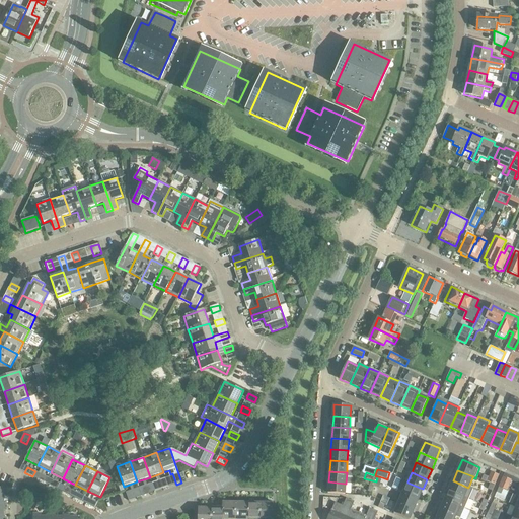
[(487,482),(495,485),(499,475),(492,472),(487,482)]
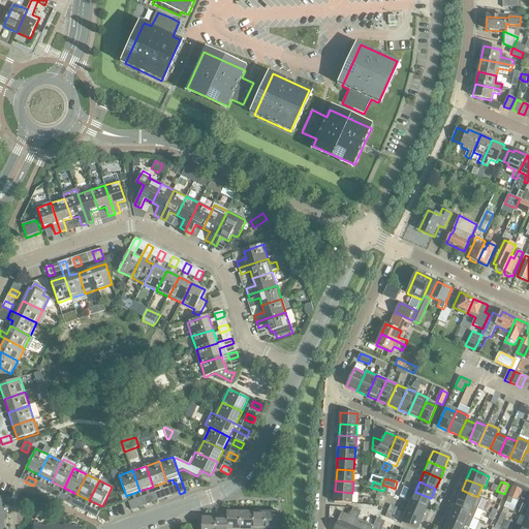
[(40,483),(37,488),(47,492),(49,487),(40,483)]
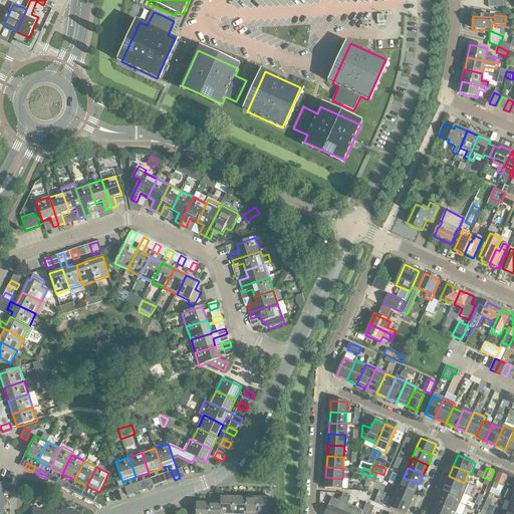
[(494,482),(502,486),(506,476),(499,473),(494,482)]
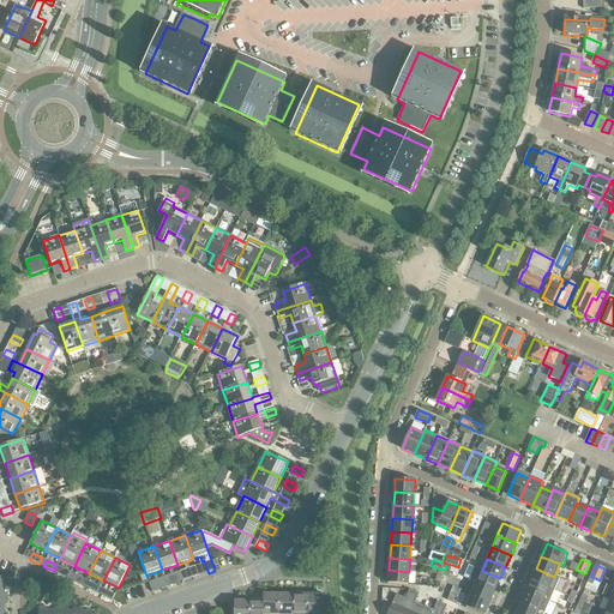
[(190,569),(193,578),(199,576),(196,566),(190,569)]
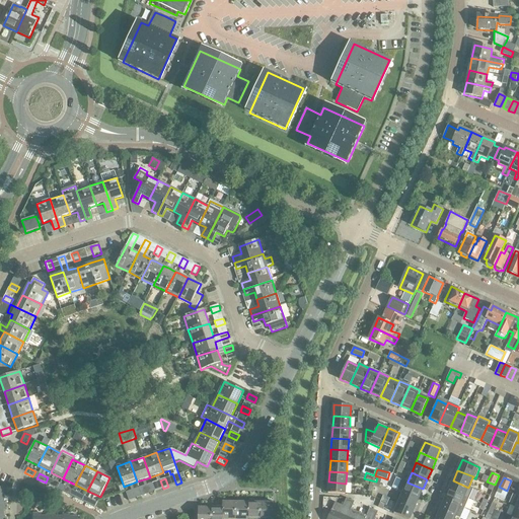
[(52,479),(50,485),(58,490),(60,484),(52,479)]
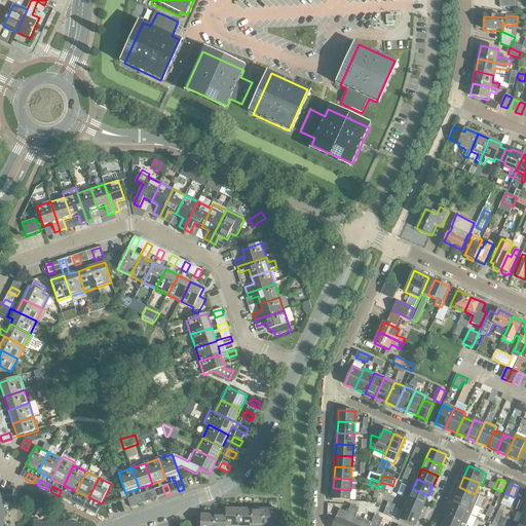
[(404,497),(409,499),(424,505),(428,495),(413,489),(413,488),(409,486),(404,497)]
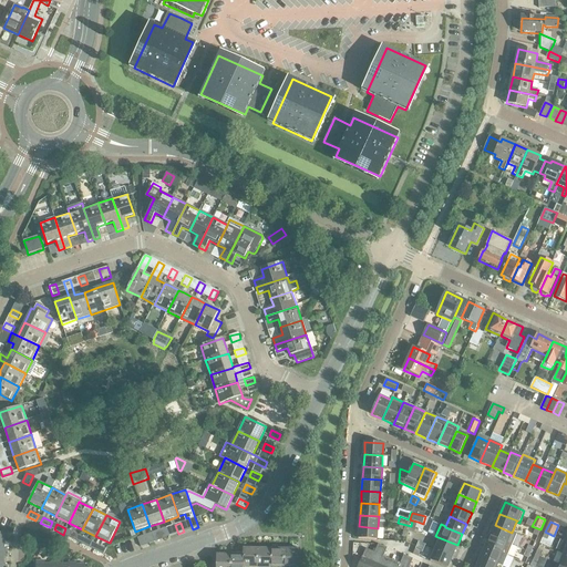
[(495,525),(491,535),(512,545),(516,535),(512,533),(495,525)]
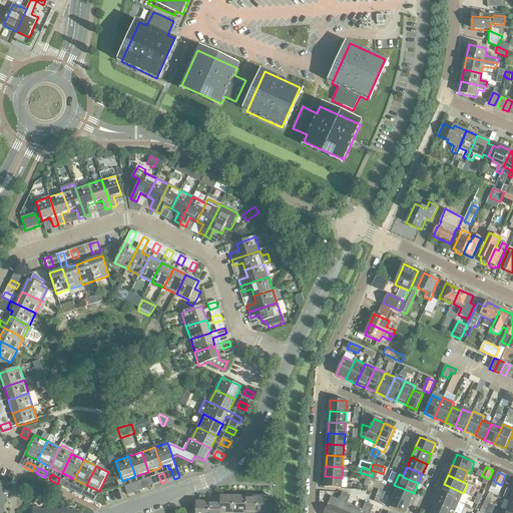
[(342,478),(325,476),(325,488),(341,489),(342,478)]
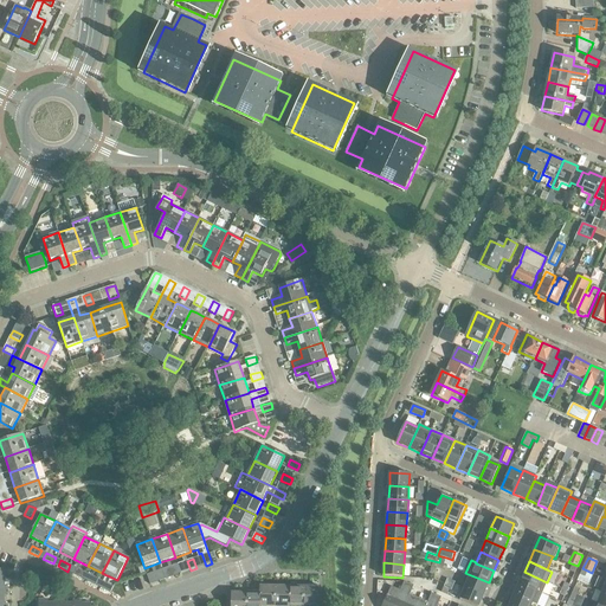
[(172,566),(175,577),(181,574),(178,563),(172,566)]
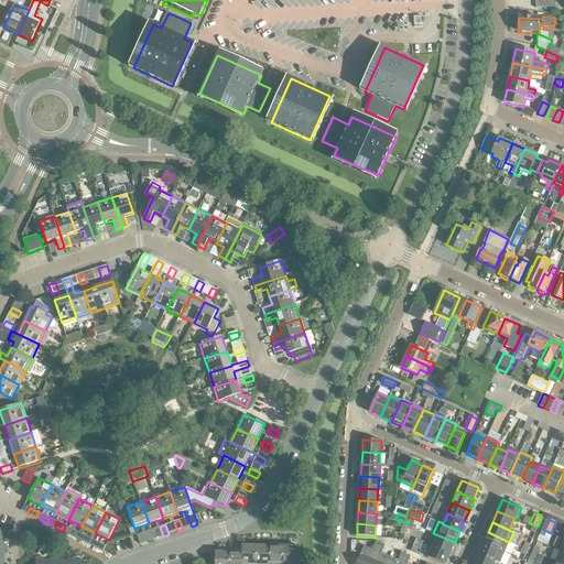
[(71,528),(67,534),(76,539),(79,532),(71,528)]
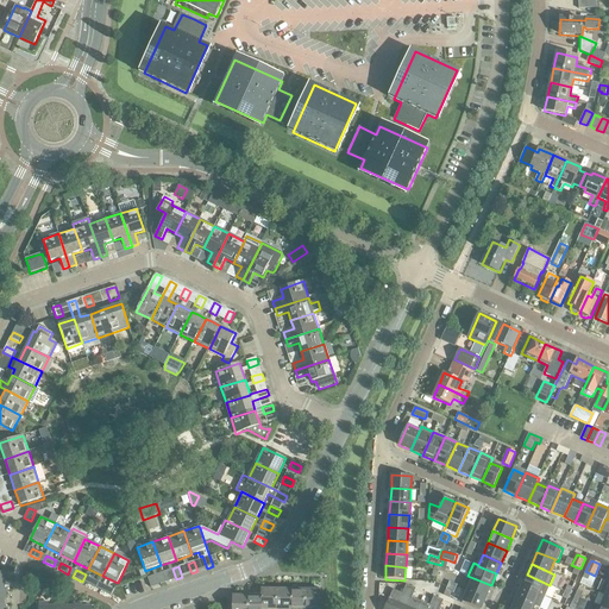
[(157,575),(161,584),(167,583),(163,572),(157,575)]
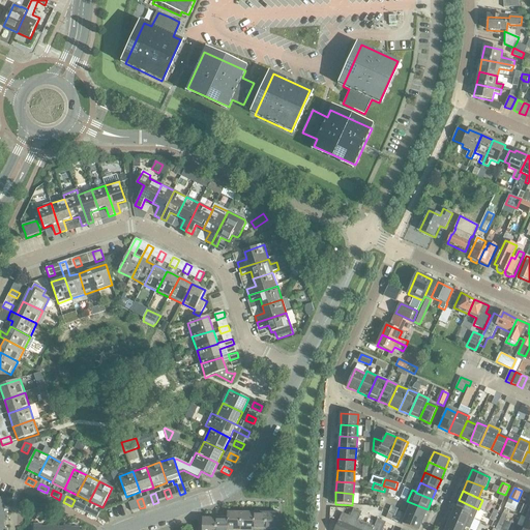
[(459,500),(453,510),(470,518),(469,519),(474,521),(478,509),(459,500)]
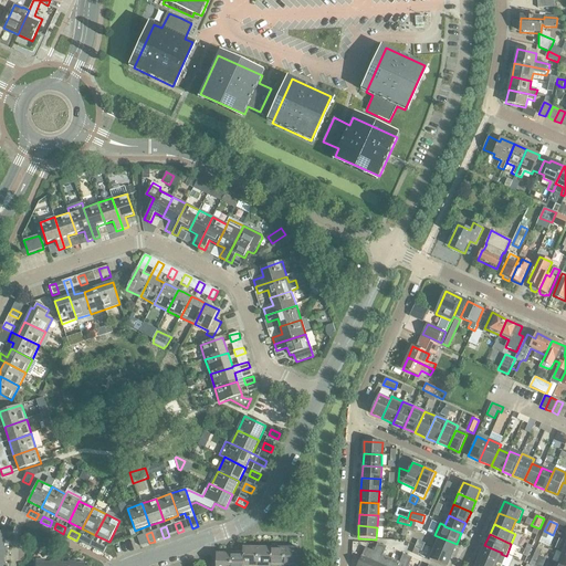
[(84,537),(81,543),(90,547),(93,542),(84,537)]
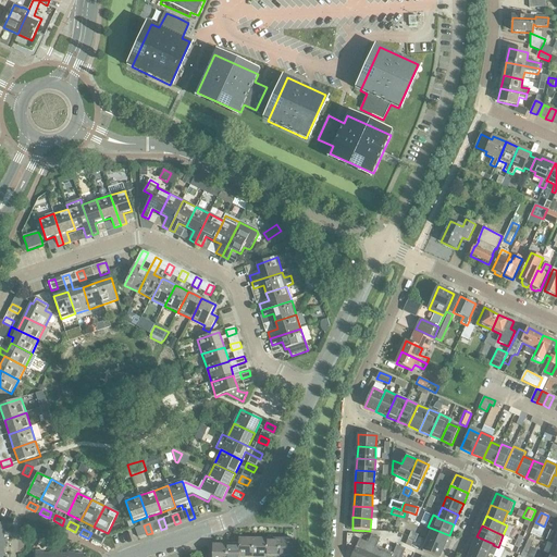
[(433,529),(428,540),(445,546),(449,535),(433,529)]
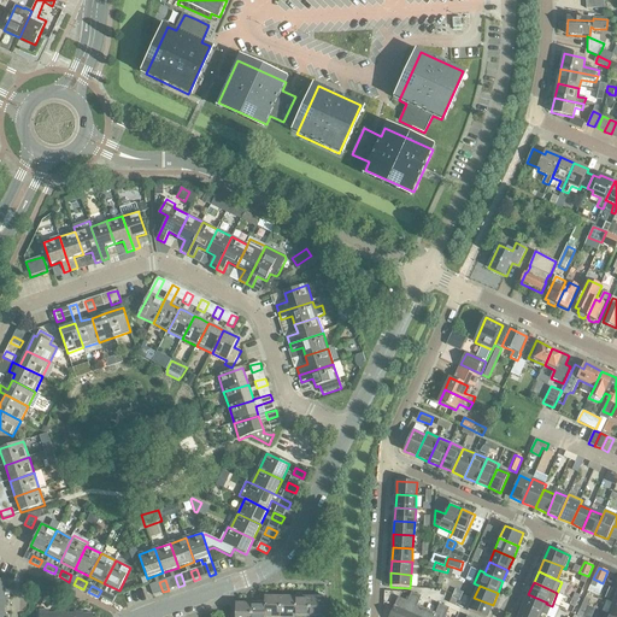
[(389,616),(406,616),(417,594),(411,592),(407,601),(398,598),(389,616)]
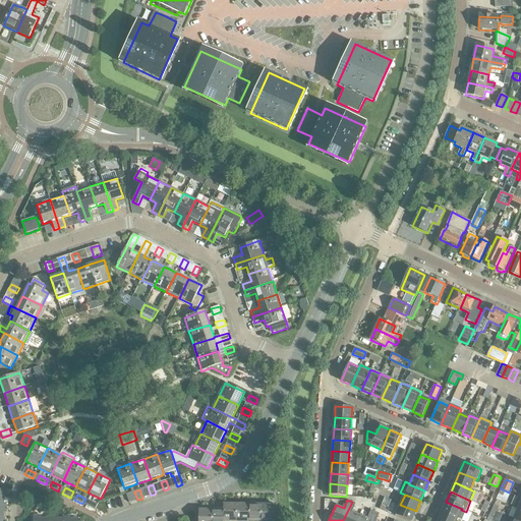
[(90,501),(87,506),(96,510),(98,505),(90,501)]
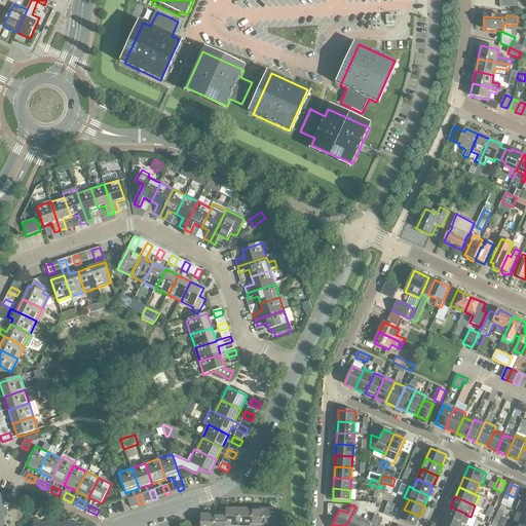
[(252,509),(251,525),(263,525),(264,510),(259,509),(258,506),(253,506),(252,509)]
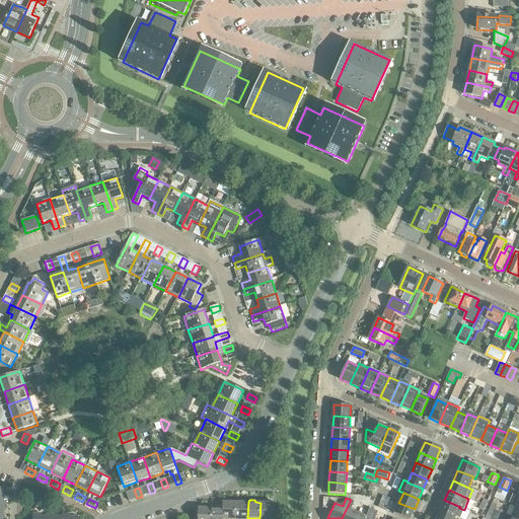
[(342,518),(356,518),(359,513),(352,510),(355,502),(351,500),(342,518)]
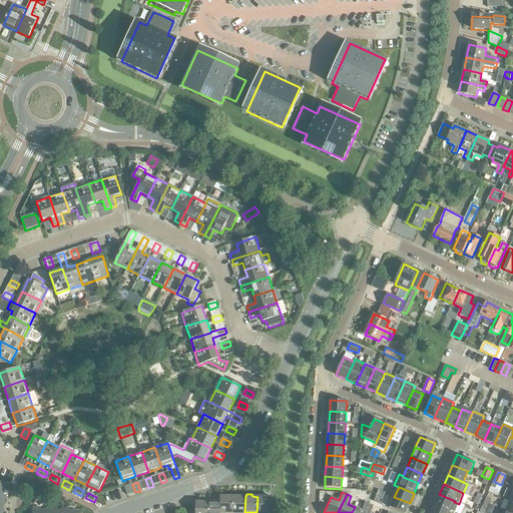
[(439,494),(435,504),(451,511),(454,502),(455,501),(439,494)]
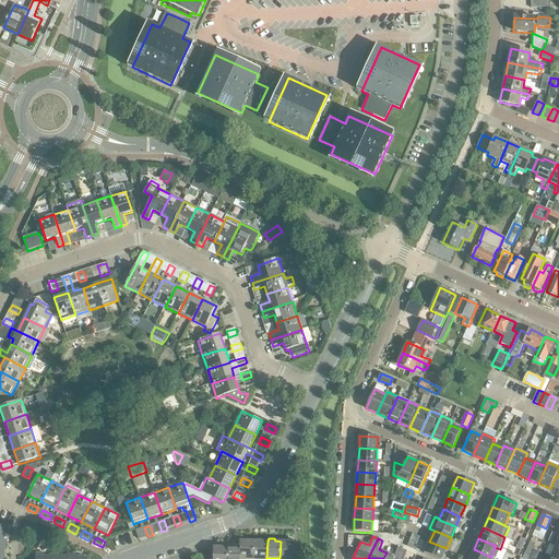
[(285,542),(281,542),(280,558),(293,558),(294,542),(293,542),(292,539),(286,539),(285,542)]
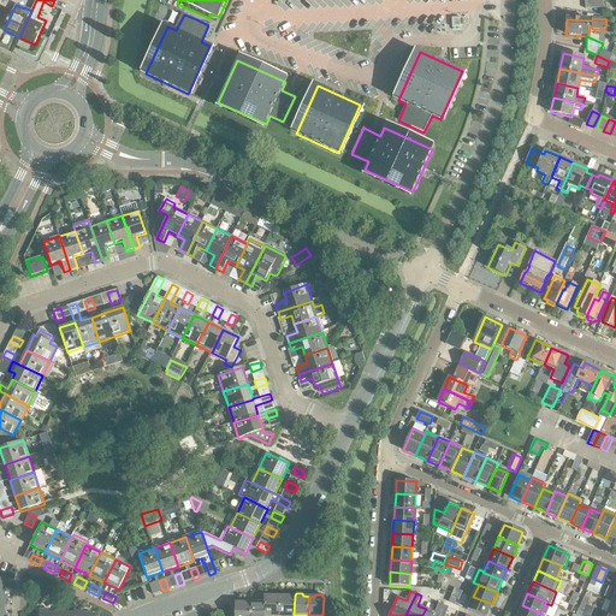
[(265,596),(265,600),(265,615),(279,615),(280,596),(265,596)]
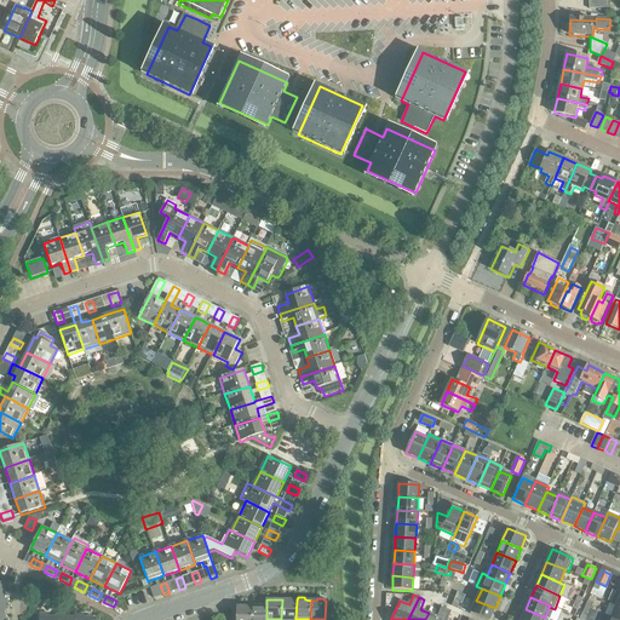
[(296,619),(297,600),(282,600),(281,619),(296,619)]
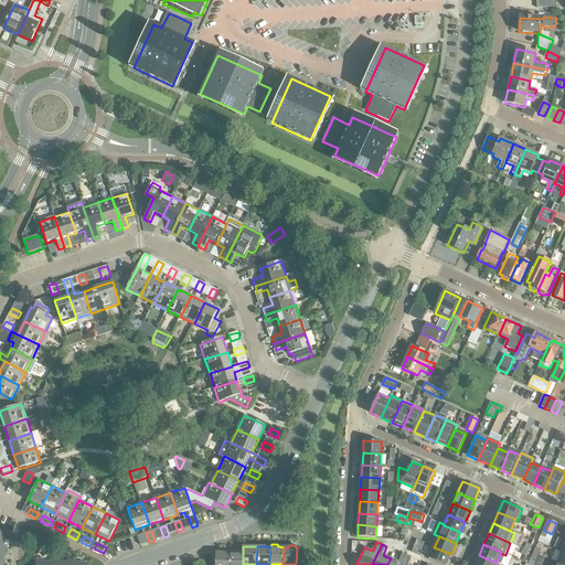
[(446,564),(451,554),(434,547),(429,558),(444,564),(446,564)]
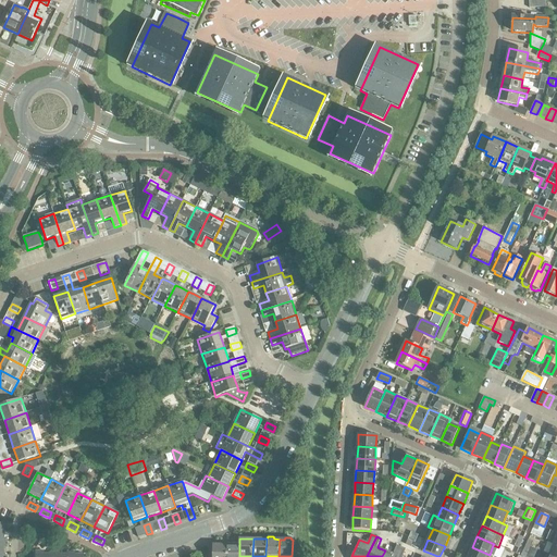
[(226,545),(225,556),(239,556),(239,543),(233,543),(232,545),(226,545)]
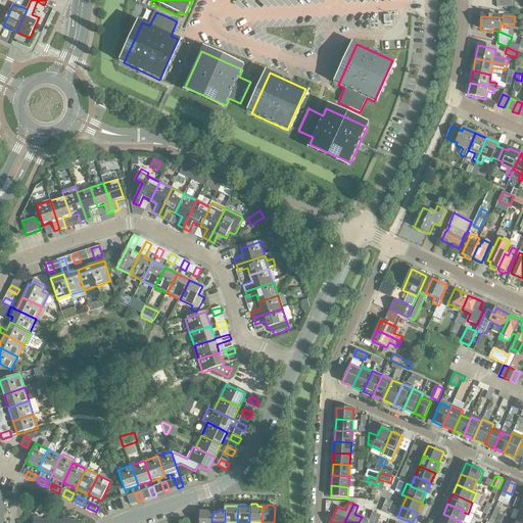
[(199,522),(211,522),(212,512),(200,512),(199,522)]
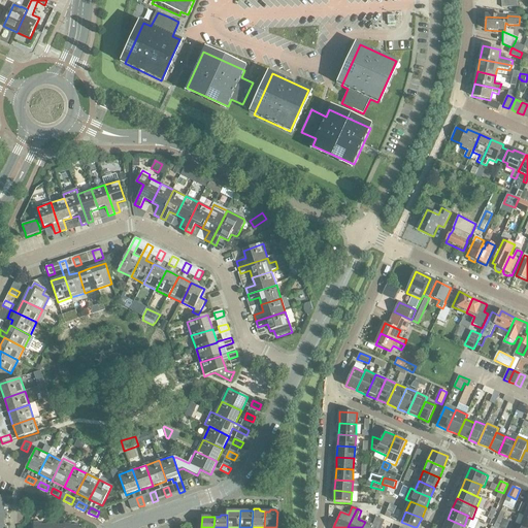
[(362,527),(375,527),(381,519),(376,517),(372,525),(365,522),(362,527)]
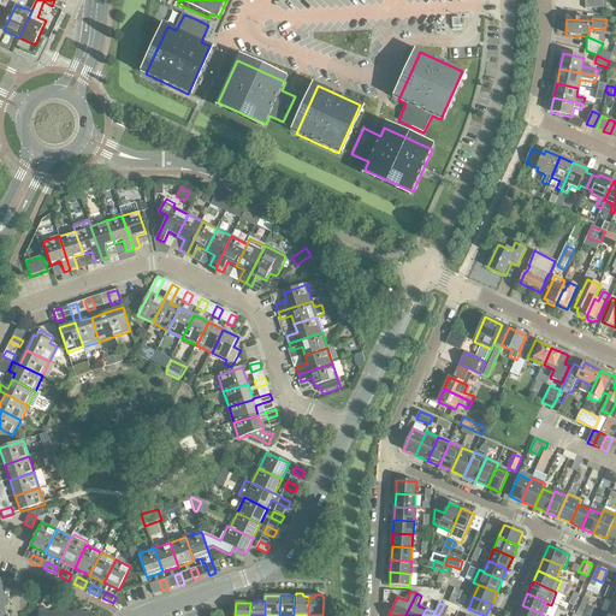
[(438,615),(444,615),(449,608),(444,605),(438,615)]
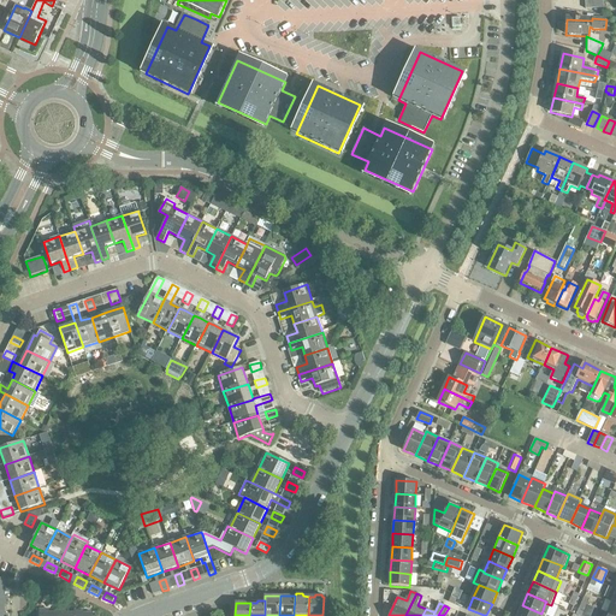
[(522,605),(517,615),(540,615),(542,614),(522,605)]
